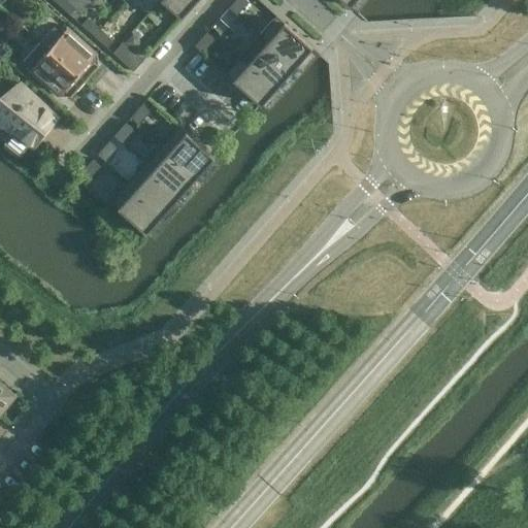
[(76,7),(68,0),(59,0),(57,2),(70,13),(76,7)]
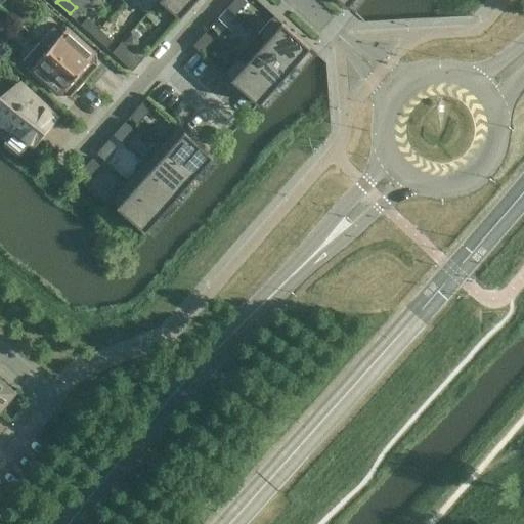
[(160,0),(179,16),(193,0),(160,0)]
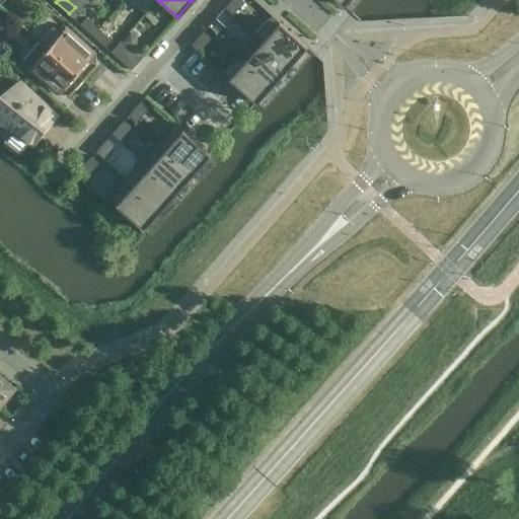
[(243,1),(242,0),(230,0),(224,7),(232,14),(243,1)]
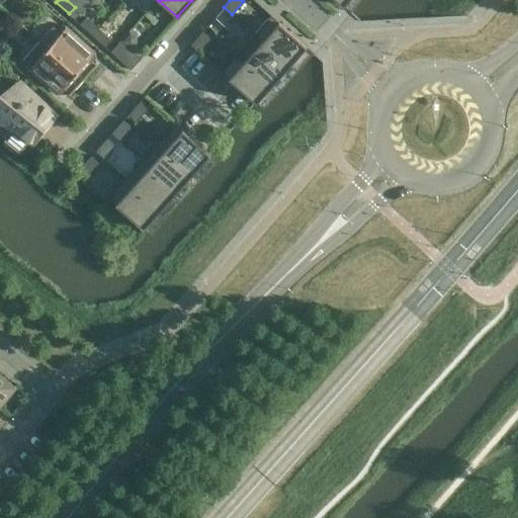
[(220,12),(207,25),(216,32),(227,19),(220,12)]
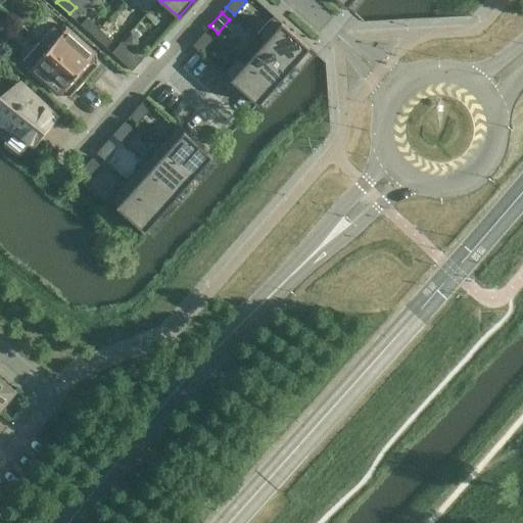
[(308,46),(274,14),(256,34),(291,65),(308,46)]
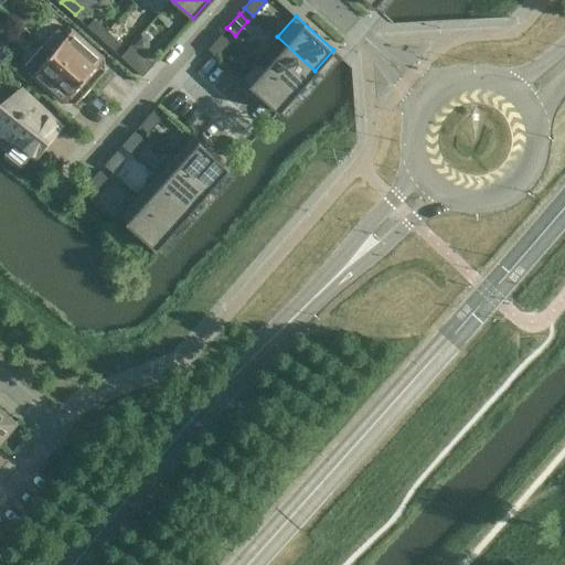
[(93,18),(87,25),(100,38),(107,30),(93,18)]
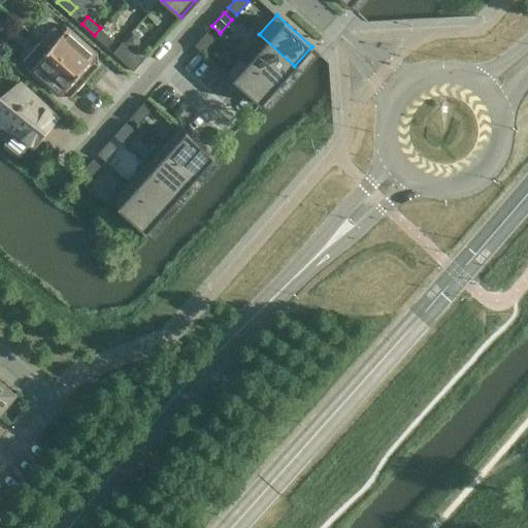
[(54,26),(40,41),(85,81),(86,80),(86,79),(98,66),(91,59),(96,53),(67,27),(62,33),(54,26)]
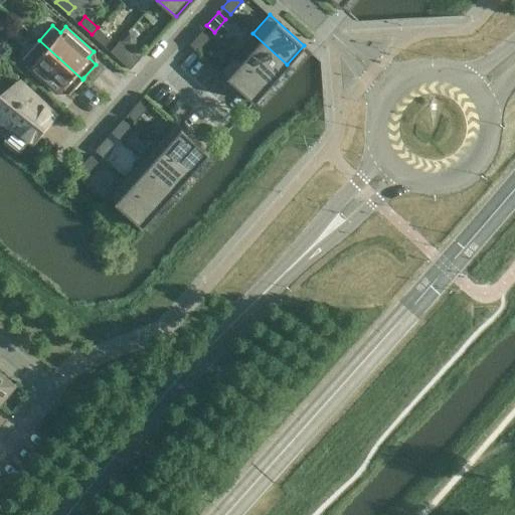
[(111,38),(98,27),(92,34),(105,45),(111,38)]
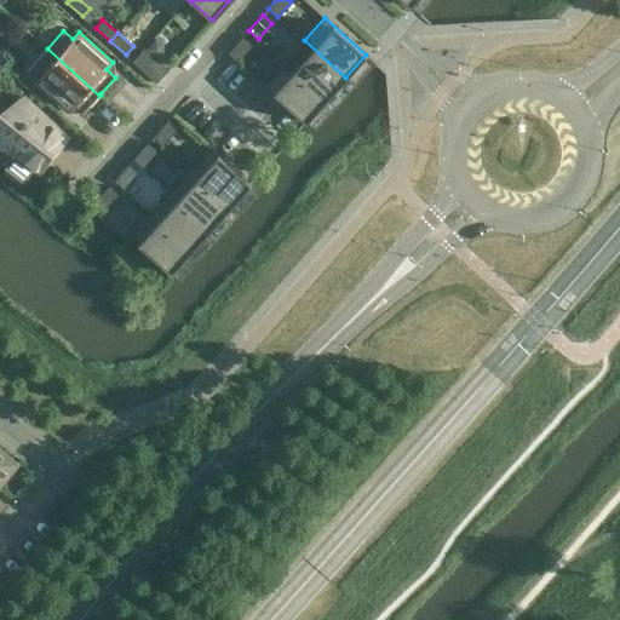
[(229,52),(229,53),(237,61),(252,45),(242,36),(229,52)]
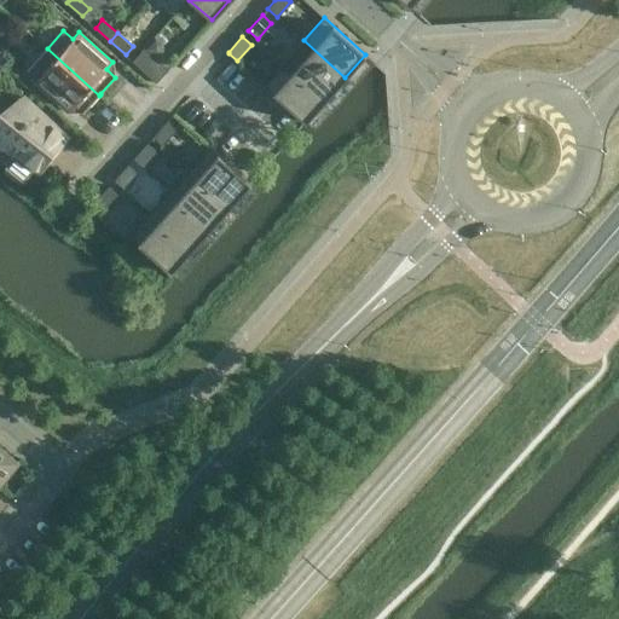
[(345,77),(304,40),(302,41),(312,48),(293,70),(325,99),(345,77)]
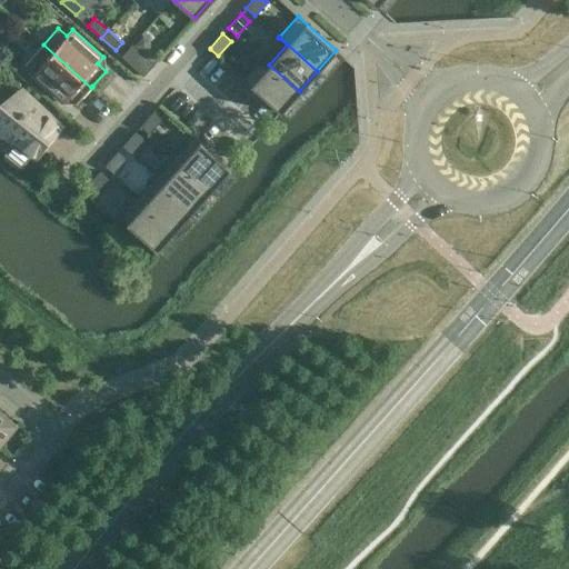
[(91,88),(43,45),(23,68),(62,102),(68,97),(76,103),(90,88),(91,89),(91,88)]
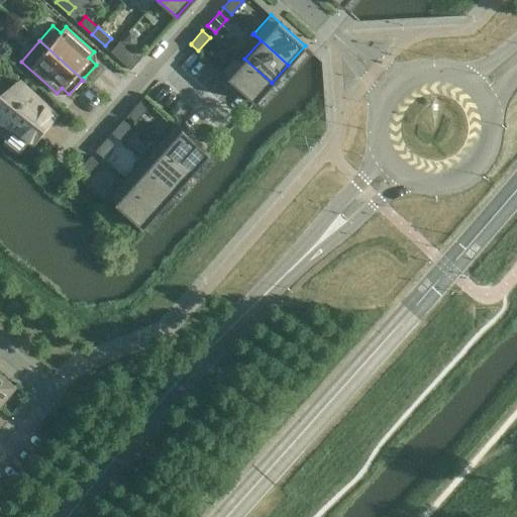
[(139,58),(120,40),(110,52),(130,69),(139,58)]
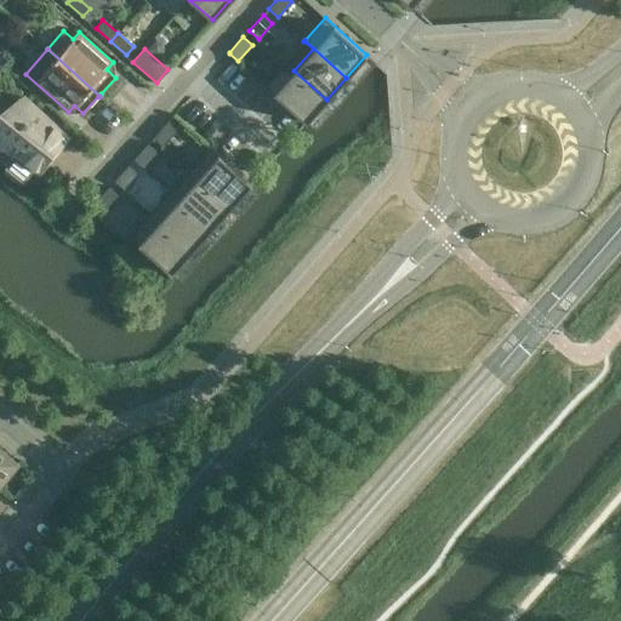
[(326,100),(294,70),(285,62),(265,85),(306,121),(326,100)]
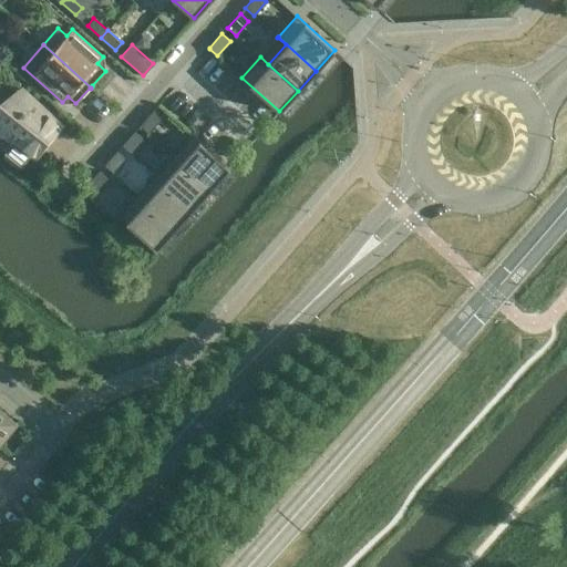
[(47,116),(49,114),(20,92),(0,115),(0,125),(37,154),(59,126),(47,116)]
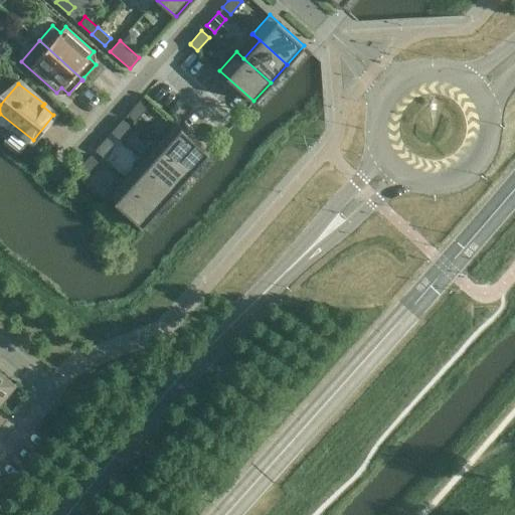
[(138,101),(127,114),(135,121),(146,108),(138,101)]
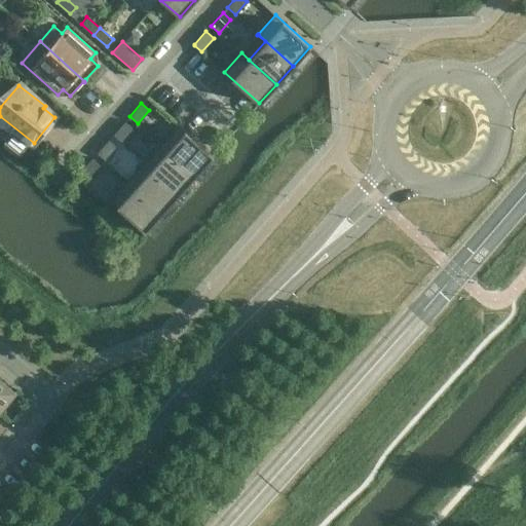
[(125,121),(113,135),(121,142),(133,128),(125,121)]
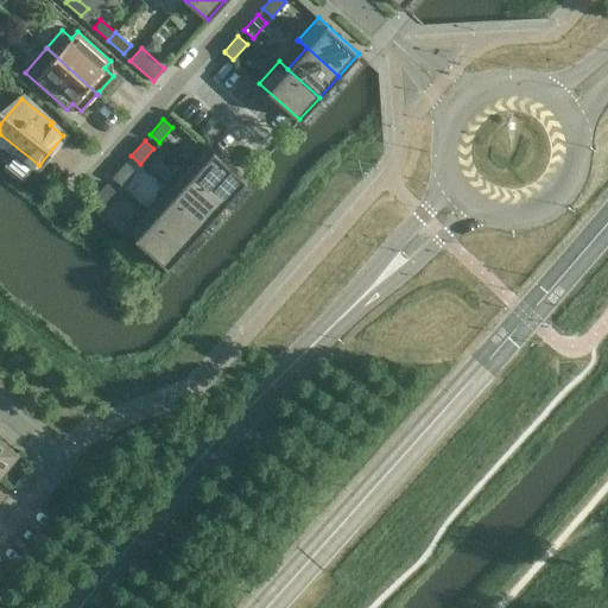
[(226,202),(245,179),(204,144),(184,165),(226,202)]
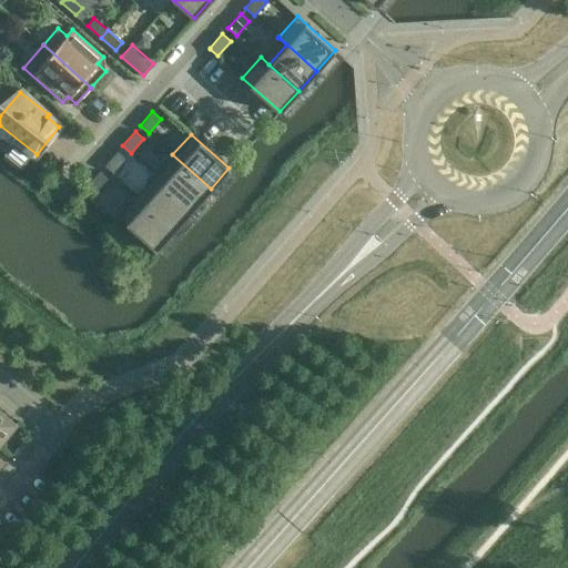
[(117,151),(104,165),(113,173),(125,159),(117,151)]
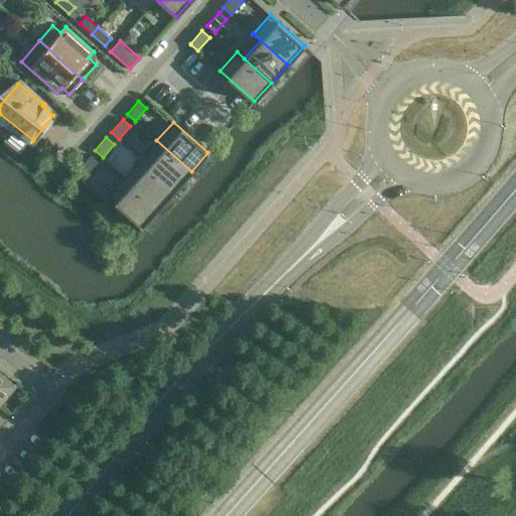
[(191,171),(156,140),(140,158),(174,189),(191,171)]
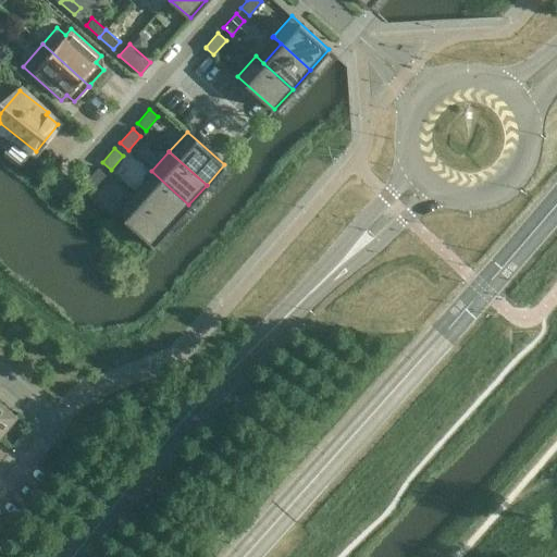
[(97,168),(85,182),(94,189),(106,175),(97,168)]
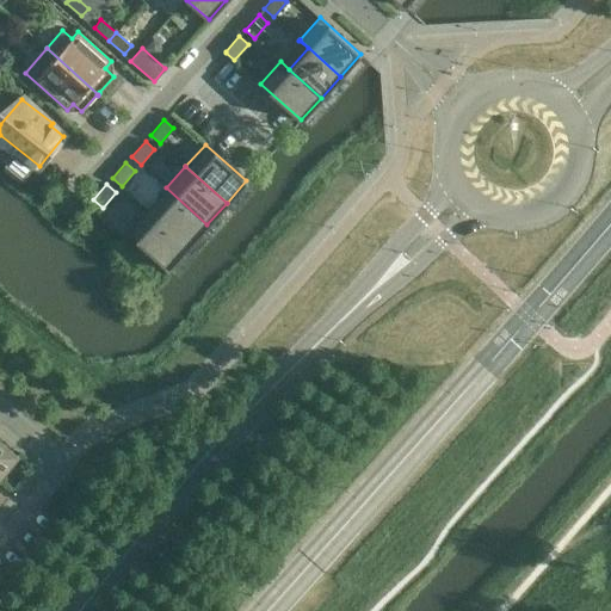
[(207,224),(166,187),(147,209),(187,246),(207,224)]
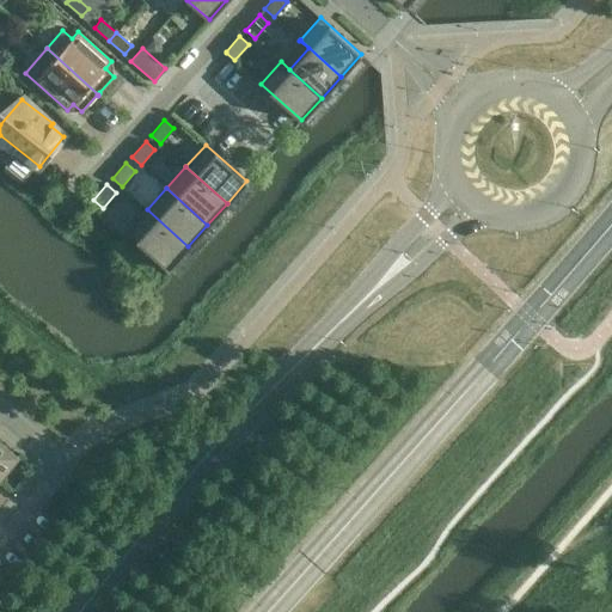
[(188,246),(147,209),(127,232),(167,269),(188,246)]
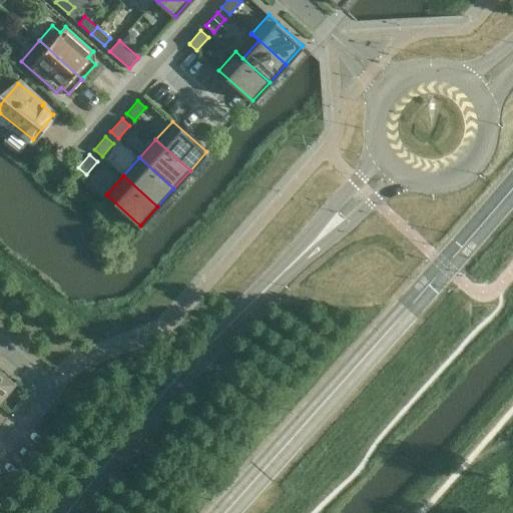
[(0,400),(14,383),(0,371),(0,400)]
